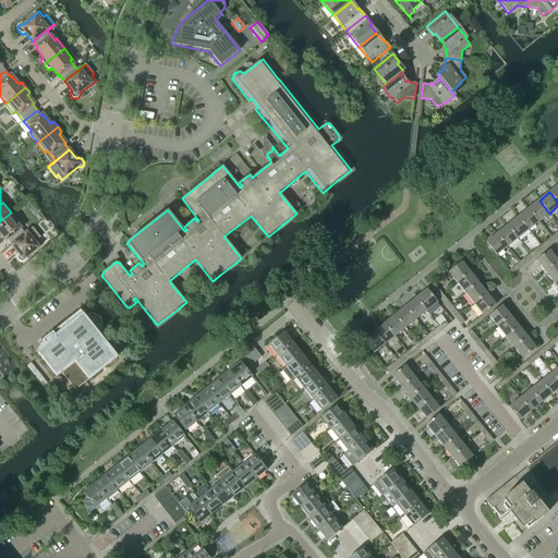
[(540,201),(529,208),(538,221),(549,214),(540,201)]
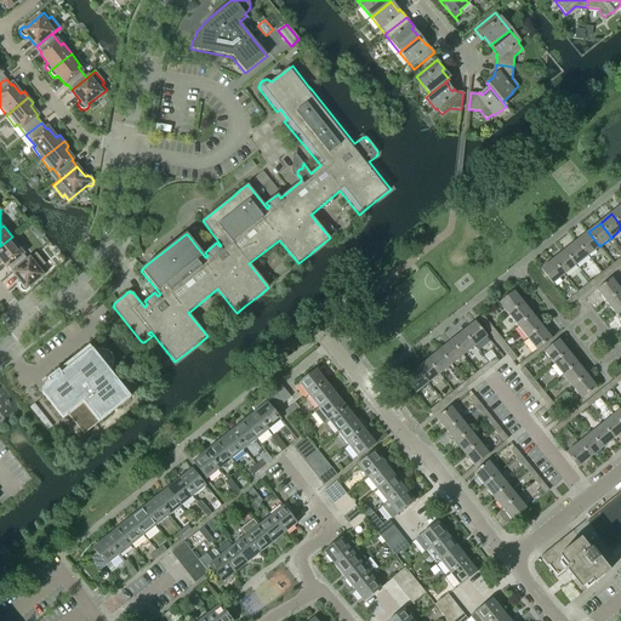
[(588,232),(576,241),(588,256),(599,246),(588,232)]
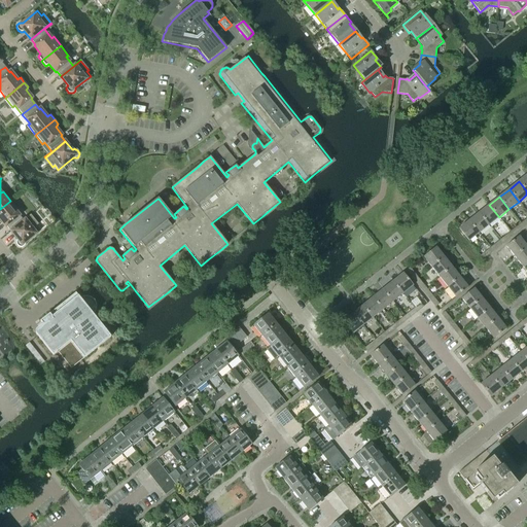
[(6,226),(10,232),(31,215),(24,220),(16,212),(19,210),(10,201),(0,209),(0,219),(5,227),(6,226)]
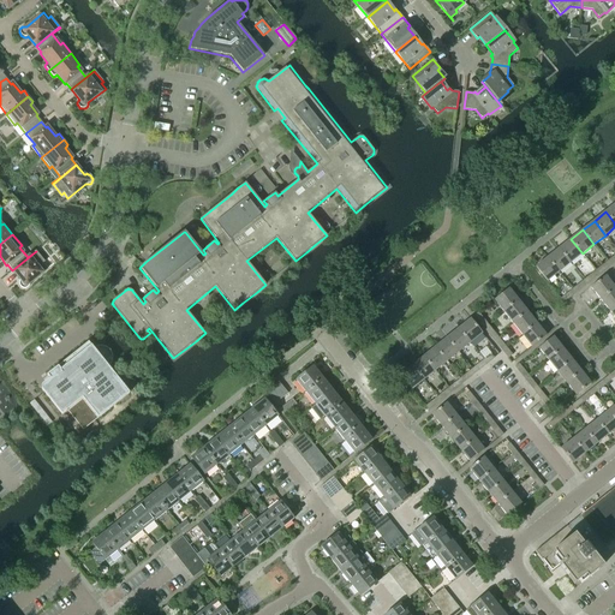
[(571,239),(559,249),(571,263),(583,254),(571,239)]
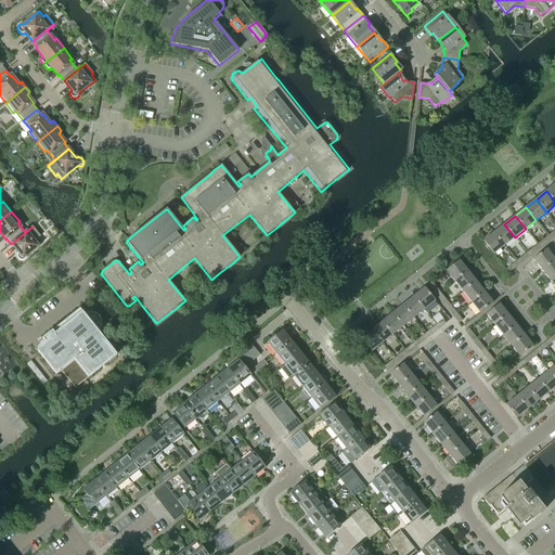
[(504,224),(494,233),(504,246),(515,237),(504,224)]
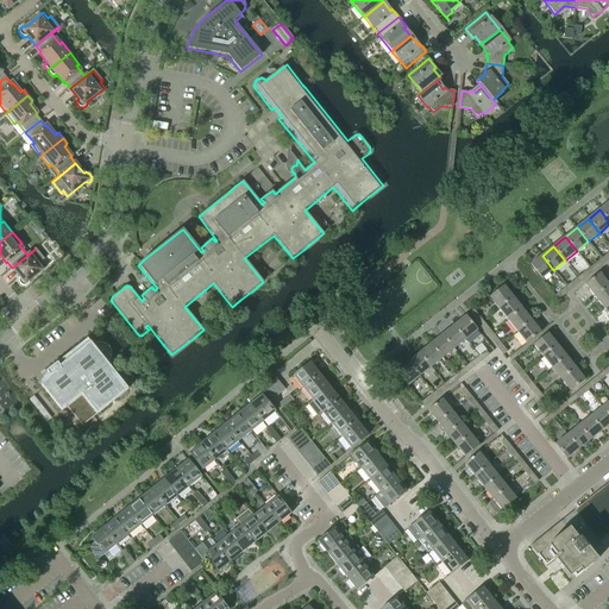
[(36,249),(12,268),(20,277),(20,278),(19,278),(19,280),(19,281),(19,282),(19,283),(19,284),(20,284),(20,286),(22,286),(23,287),(24,287),(25,287),(26,286),(27,286),(27,284),(29,284),(29,283),(30,282),(30,281),(46,267),(42,261),(44,259),(36,249)]
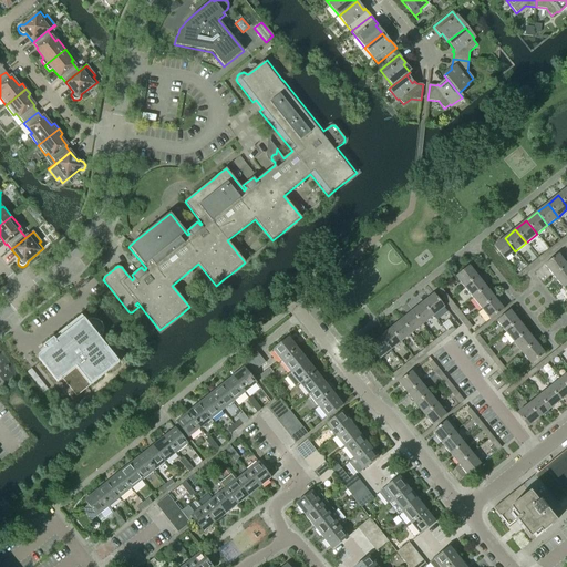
[(515,251),(505,238),(494,247),(504,260),(515,251)]
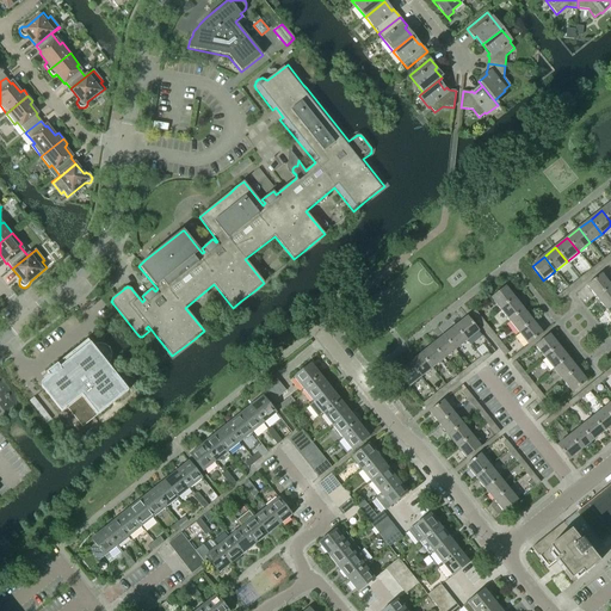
[(599,263),(592,269),(596,273),(603,267),(599,263)]
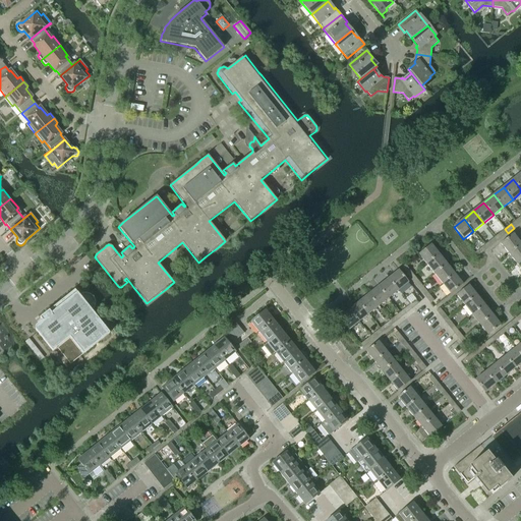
[(502,232),(495,237),(498,241),(504,236),(502,232)]
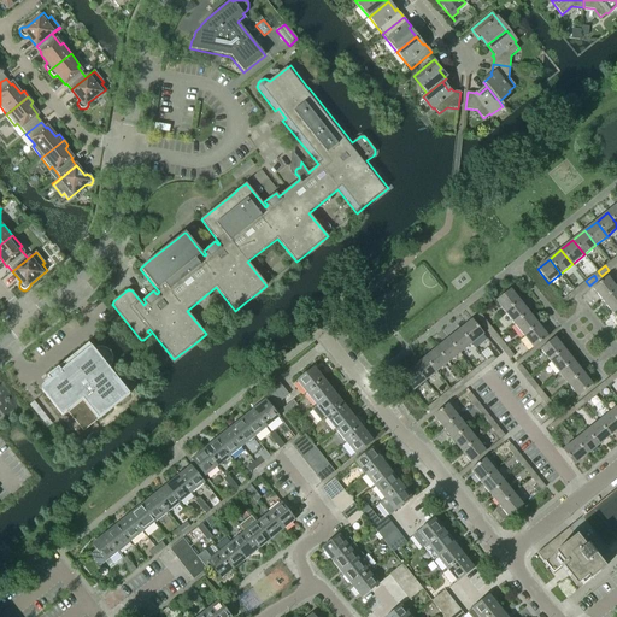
[(593,288),(603,300),(616,289),(607,277),(593,288)]
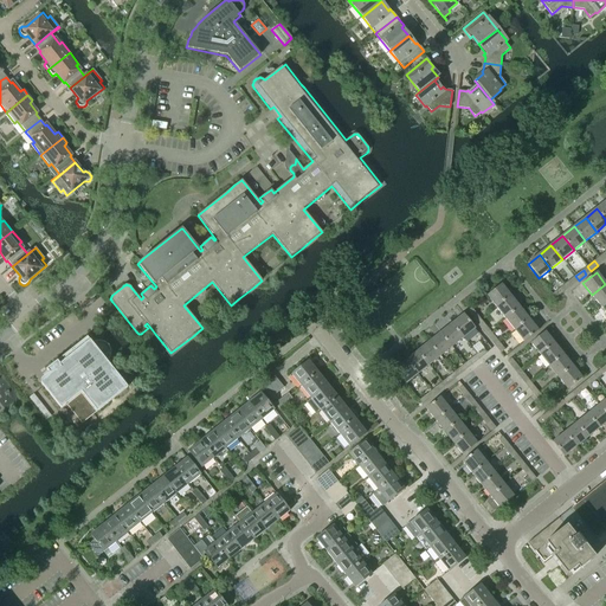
[(572,279),(565,285),(567,289),(568,289),(575,283),(572,279)]
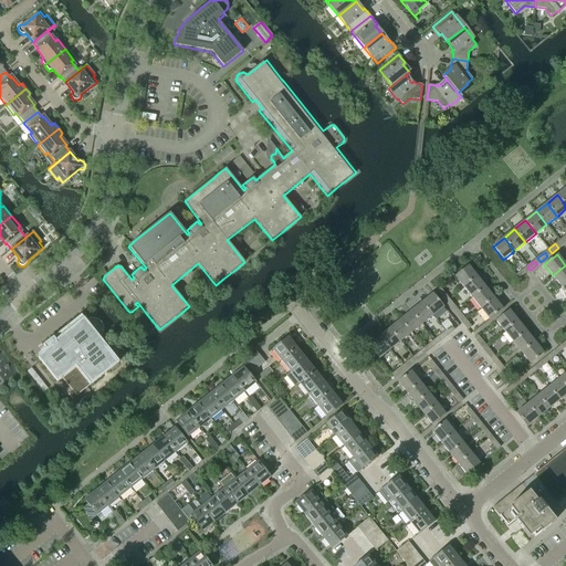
[(454,276),(463,287),(477,276),(468,265),(454,276)]
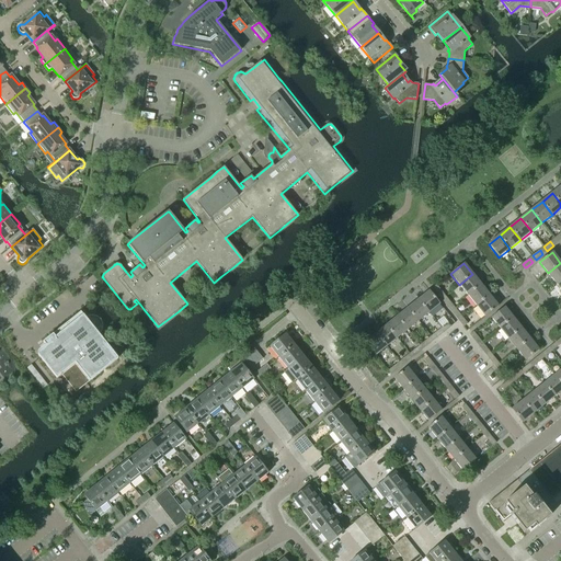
[(548,273),(556,284),(560,279),(560,263),(548,273)]
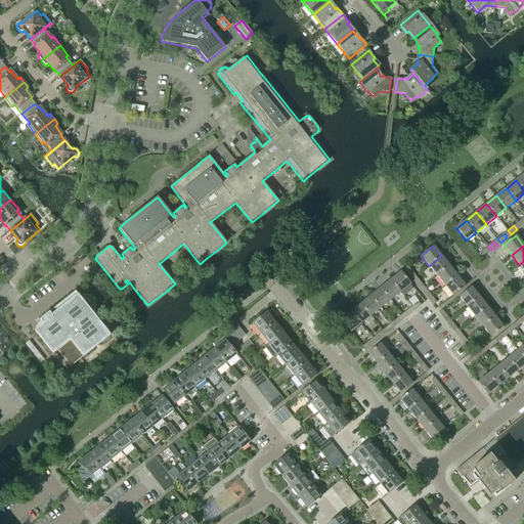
[(478,254),(478,255),(480,258),(486,254),(487,253),(484,250),(481,252),(478,254)]
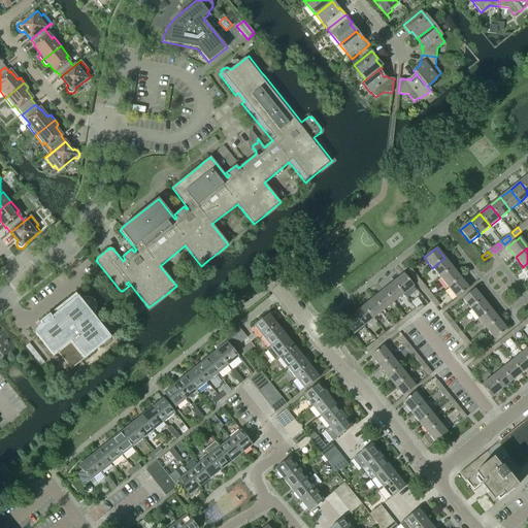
[(432,268),(440,278),(453,268),(444,258),(432,268)]
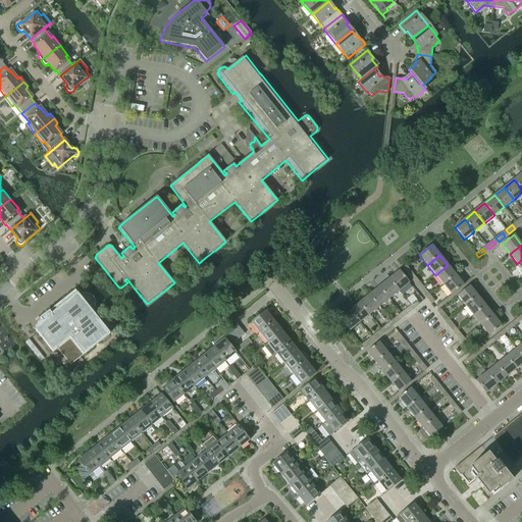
[(406,265),(403,268),(408,275),(411,272),(406,265)]
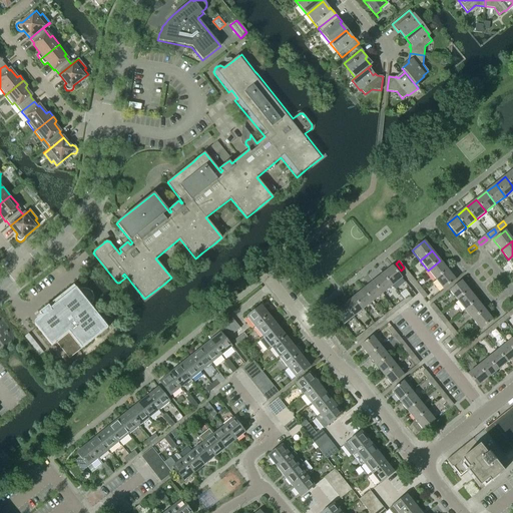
[(428,271),(436,280),(448,271),(440,261),(428,271)]
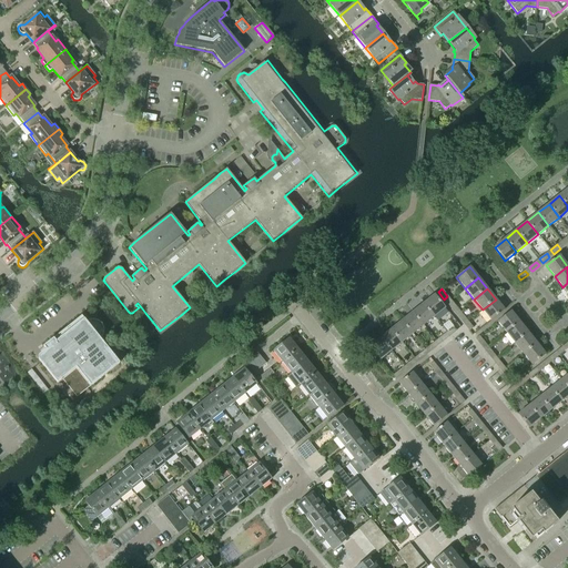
[(435,295),(424,304),(434,317),(445,308),(435,295)]
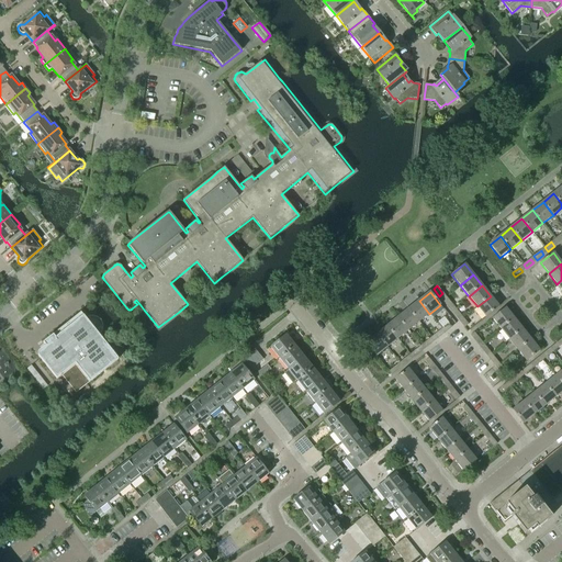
[(491,296),(478,306),(486,317),(499,307),(491,296)]
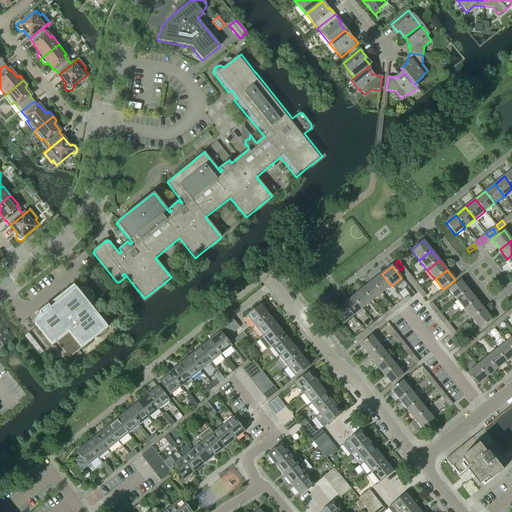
[(406,271),(403,273),(408,279),(411,277),(406,271)]
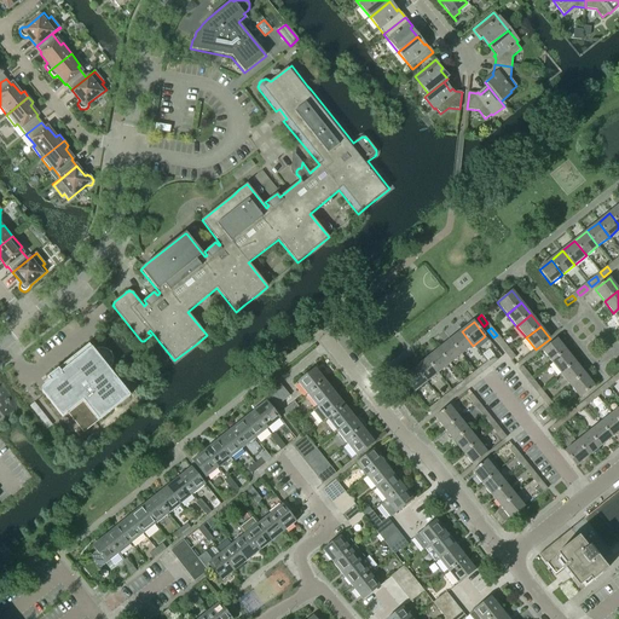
[(462,331),(450,340),(462,354),(473,346),(462,331)]
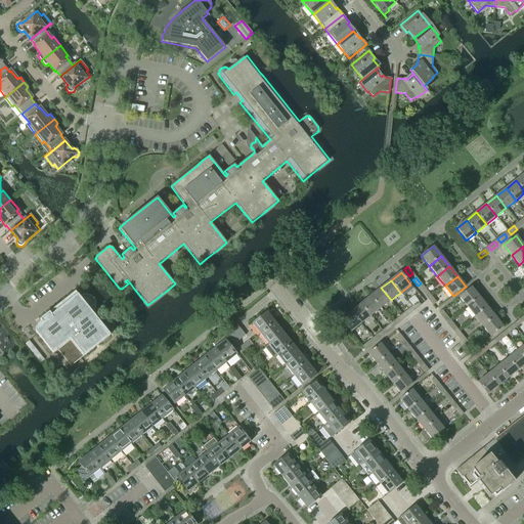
[(424,287),(421,290),(425,296),(429,293),(424,287)]
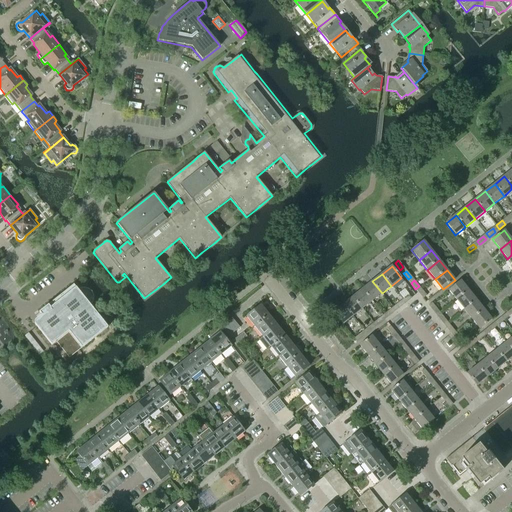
[(448,290),(456,300),(468,290),(460,280),(448,290)]
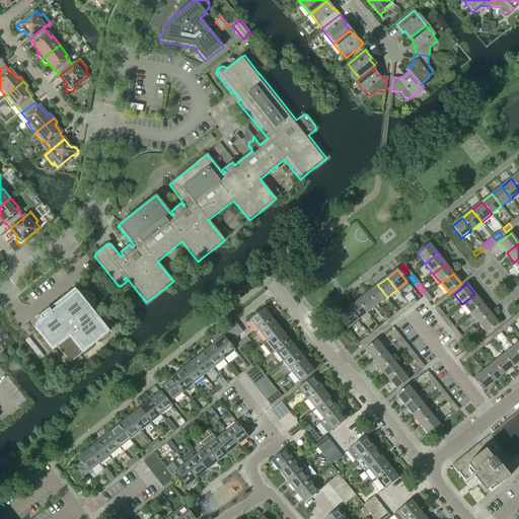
[(377,285),(367,293),(377,305),(387,297),(377,285)]
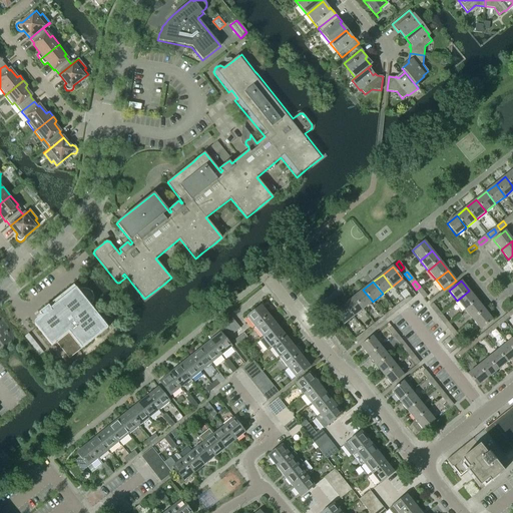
[(34,323),(34,324),(34,325),(35,325),(35,326),(51,346),(56,343),(69,359),(108,328),(91,308),(90,307),(92,304),(93,300),(93,299),(93,296),(91,293),(88,290),(84,289),(82,289),(81,289),(80,289),(78,291),(73,286),(62,295),(60,296),(39,313),(41,316),(36,321),(35,321),(35,322),(34,323)]
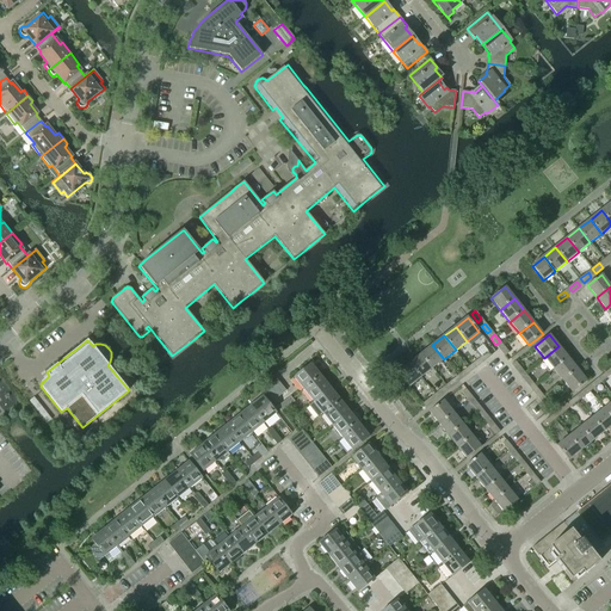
[(432,345),(421,355),(432,369),(444,359),(432,345)]
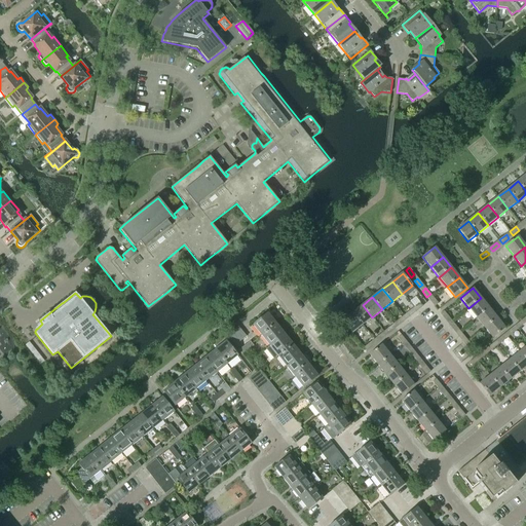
[(429,301),(435,307),(438,304),(434,298),(429,301)]
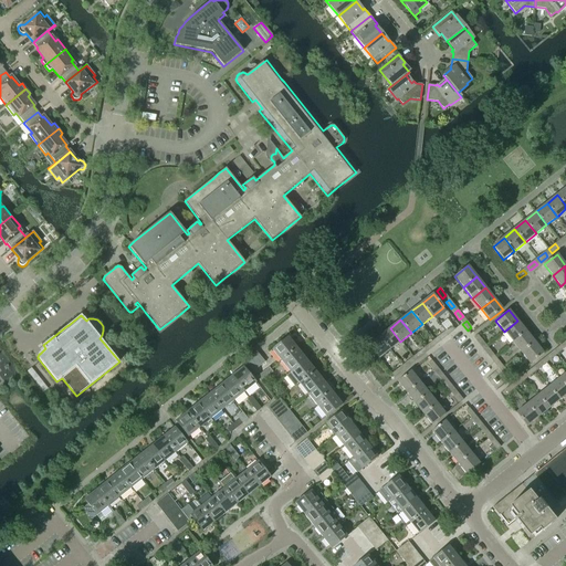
[(504,332),(513,343),(526,332),(517,321),(504,332)]
